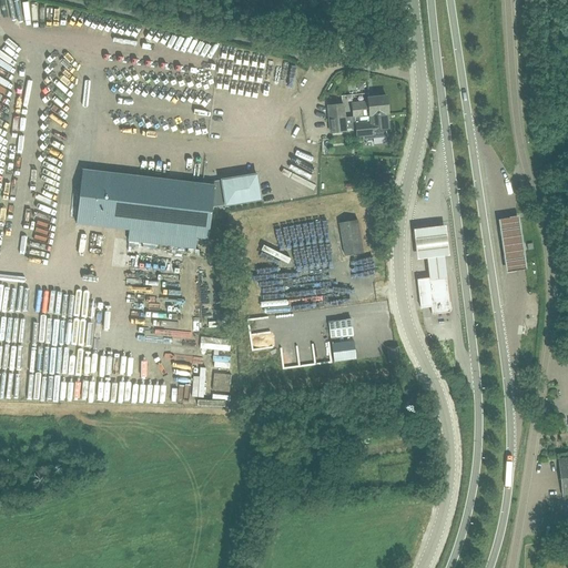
[(354,118),(355,118),(369,115),(387,114),(388,114),(386,97),(368,99),(368,102),(352,104),(354,118)]
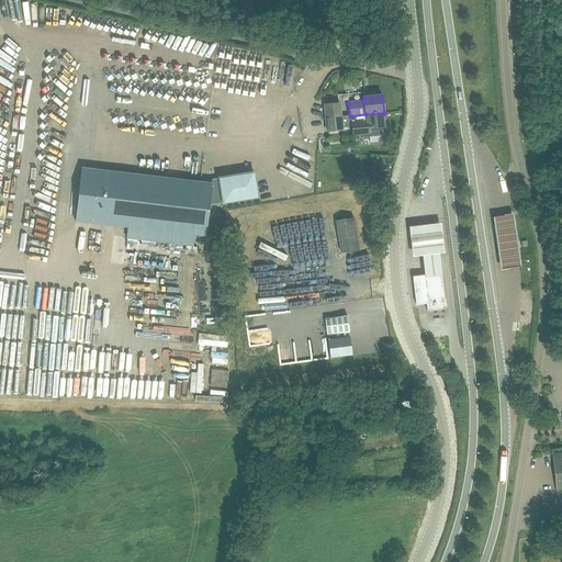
[(340,103),(325,105),(324,105),(327,132),(340,130),(344,130),(340,103)]
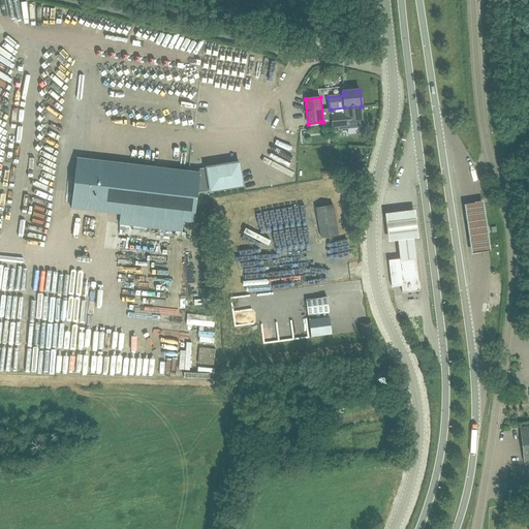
[(360,127),(360,120),(362,120),(361,106),(344,107),(331,110),(333,127),(347,126),(347,129),(360,127)]
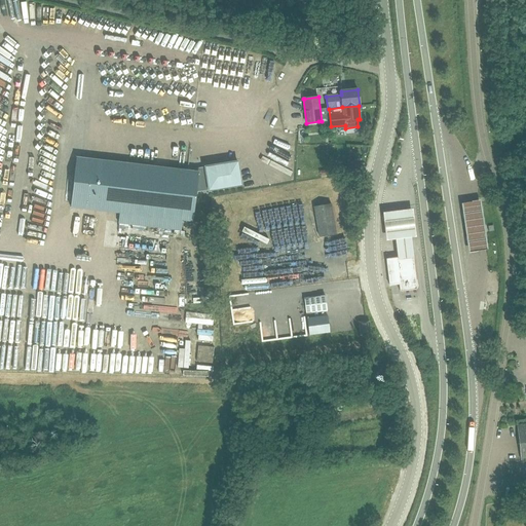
[(193,222),(196,194),(243,186),(238,160),(181,170),(77,157),(71,208),(119,213),(118,223),(119,223),(118,228),(129,229),(130,225),(133,225),(133,230),(145,231),(146,226),(171,229),(181,230),(182,220),(193,222)]
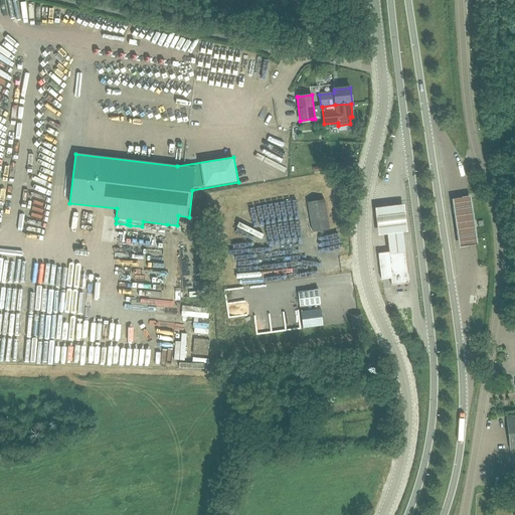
[(471,196),(452,199),(460,247),(479,244),(471,196)]
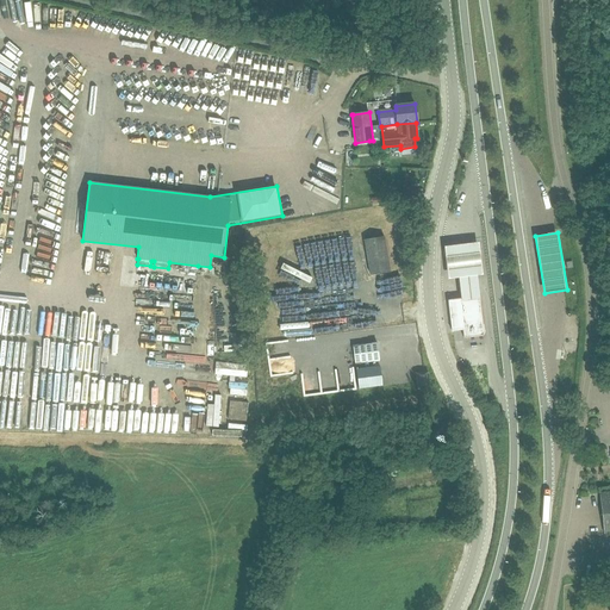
[(365,240),(371,275),(390,272),(384,236),(365,240)]
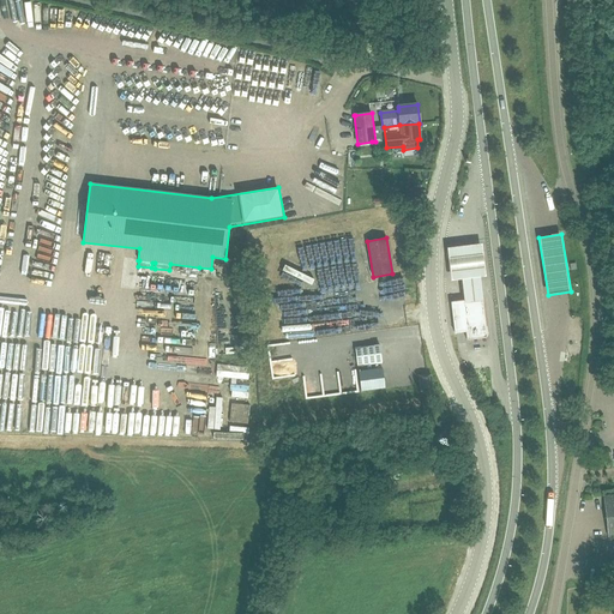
[(483,244),(447,247),(451,281),(462,278),(464,302),(485,300),(481,277),(488,276),(483,244)]
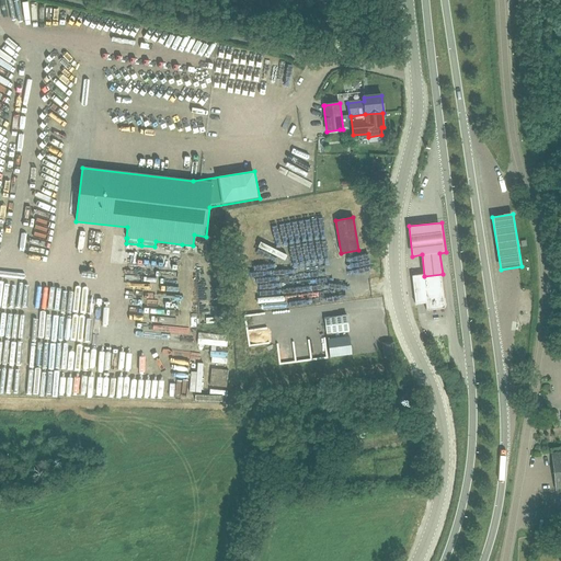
[(261,239),(254,254),(276,264),(283,248),(261,239)]
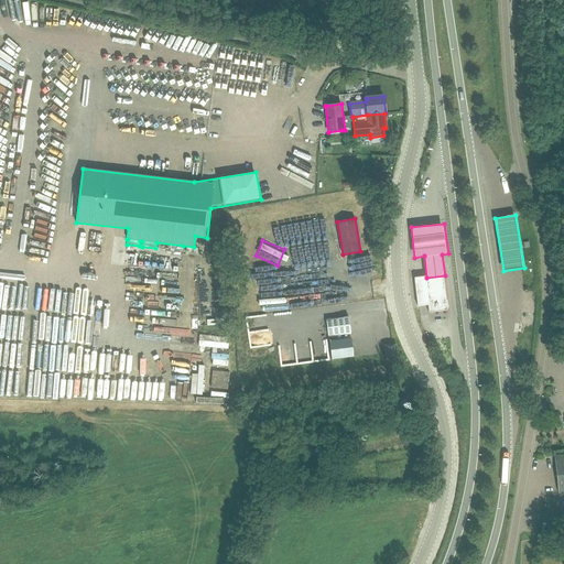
[(447,311),(447,308),(443,274),(414,279),(418,305),(429,304),(429,311),(429,313),(431,313),(431,312),(446,311),(447,311)]
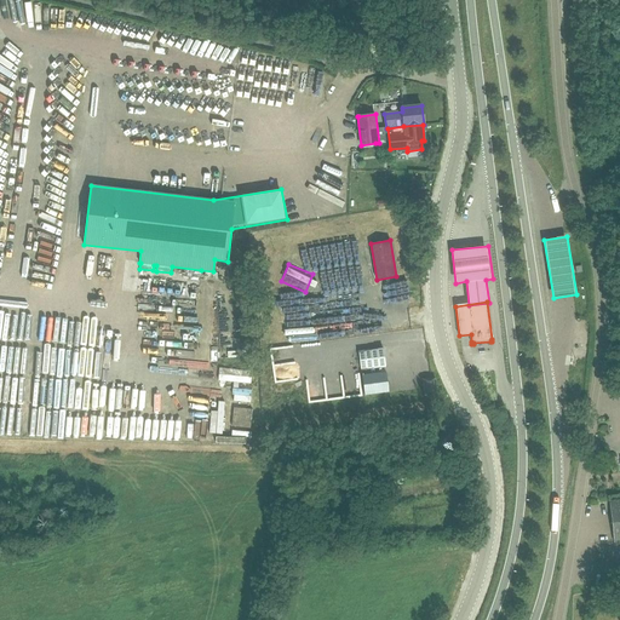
[(385,373),(362,377),(365,395),(388,391),(385,373)]
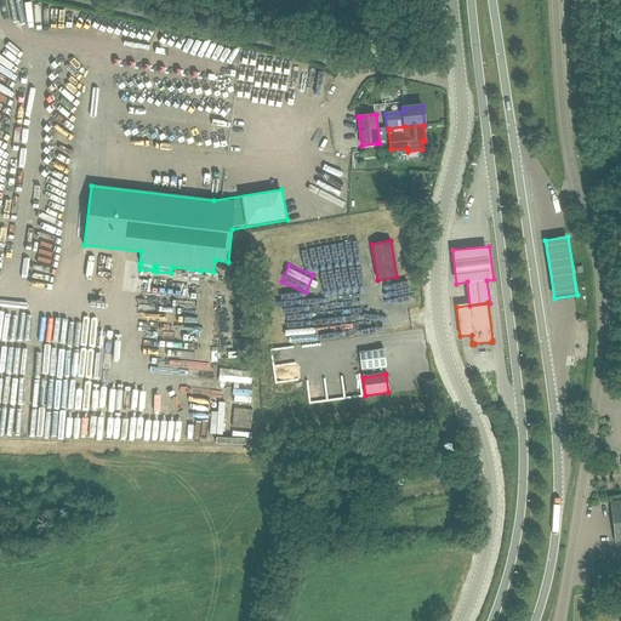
[(436,379),(423,380),(426,397),(437,396),(436,379)]
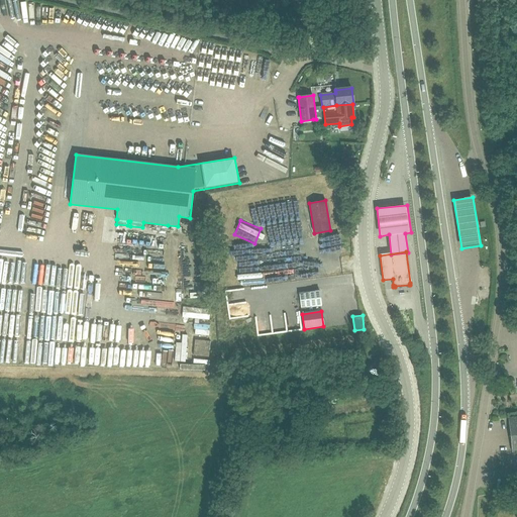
[(182,357),(184,330),(161,329),(160,339),(169,340),(168,357),(182,357)]
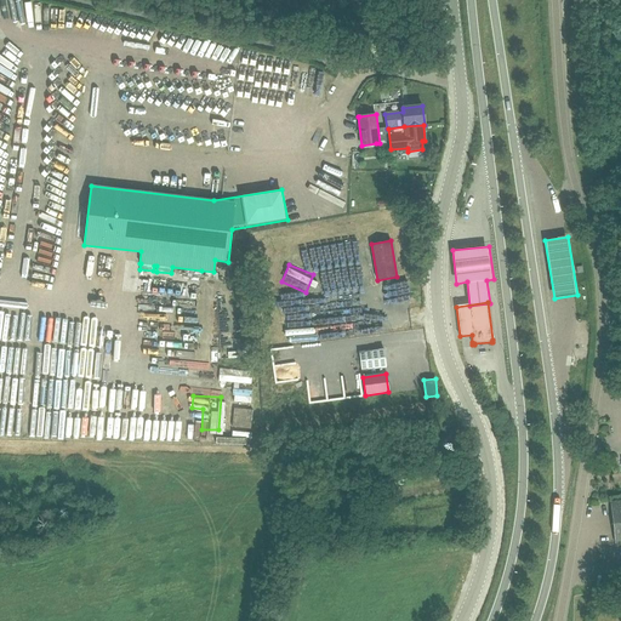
[(442,478),(455,477),(455,468),(440,469),(442,478)]
